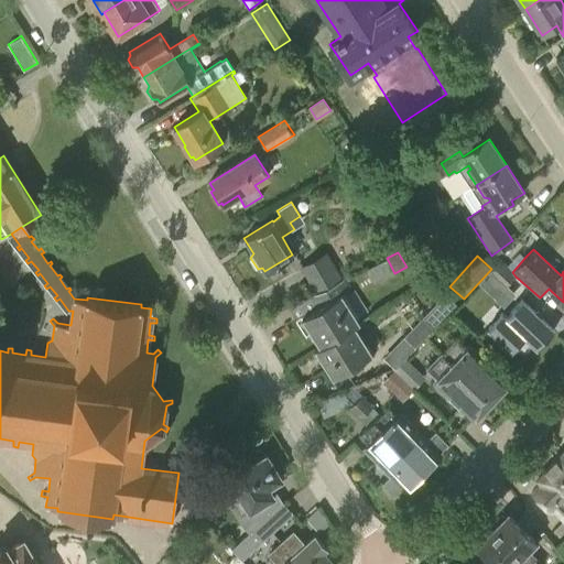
[(505,288),(516,277),(512,272),(506,266),(500,261),(489,273),(505,288)]
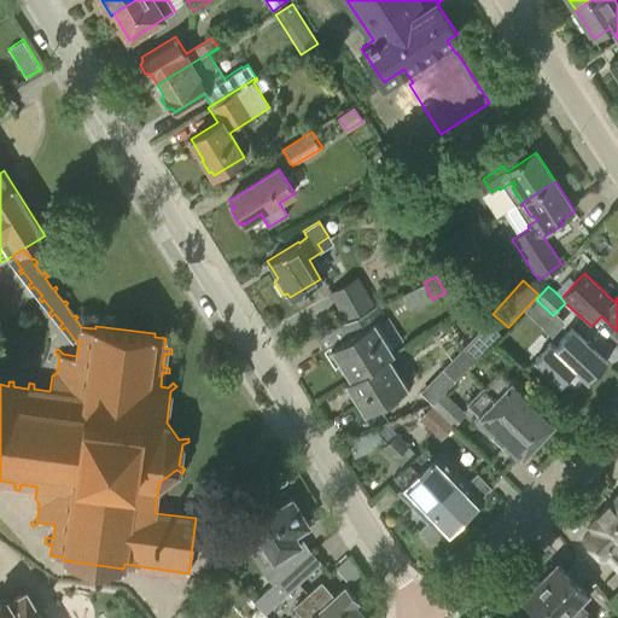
[(339,307),(347,319),(372,304),(365,292),(339,307)]
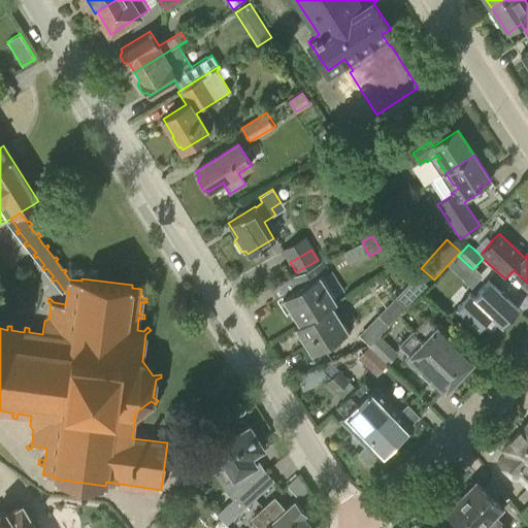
[(294,292),(277,301),(286,315),(290,311),(298,325),(293,328),(294,329),(336,302),(320,276),(326,272),(320,262),(288,283),(294,292)]
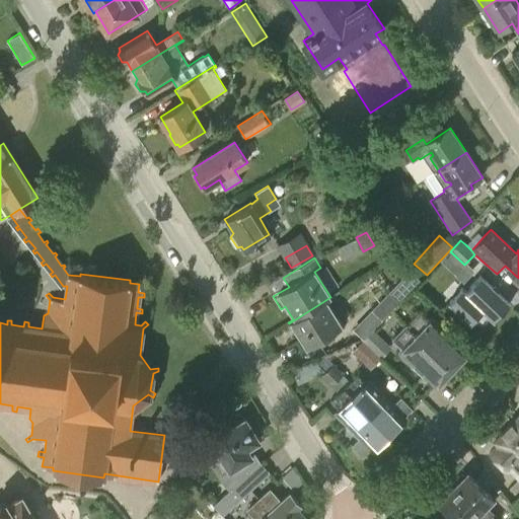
[(421,280),(410,270),(371,311),(382,321),(421,280)]
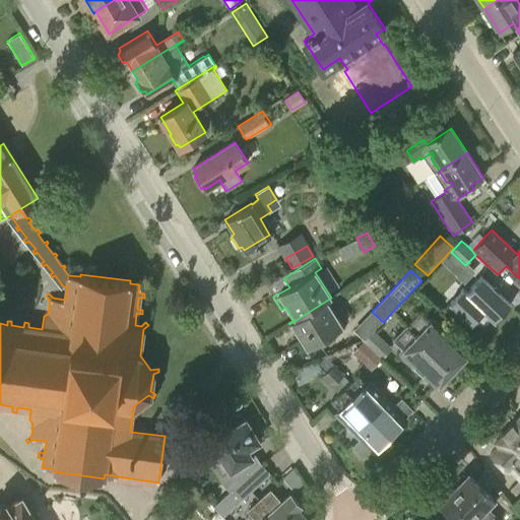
[(480,277),(465,293),(463,290),(450,304),(471,324),(483,311),(495,322),(511,306),(480,277)]
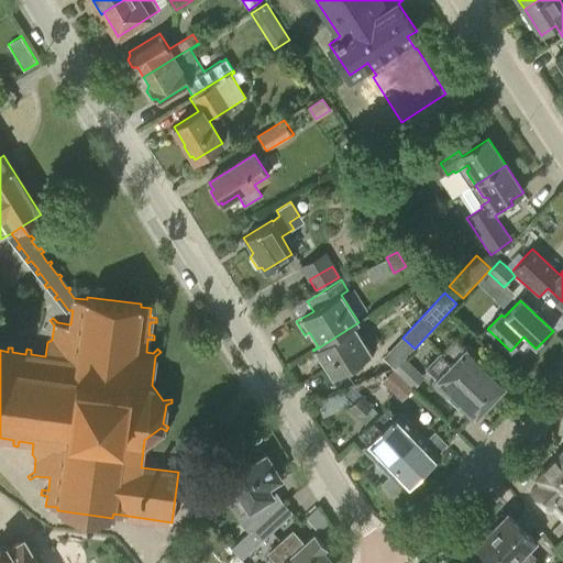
[(360,323),(359,322),(313,351),(331,379),(343,372),(346,376),(361,367),(357,363),(372,354),(354,327),(360,323)]
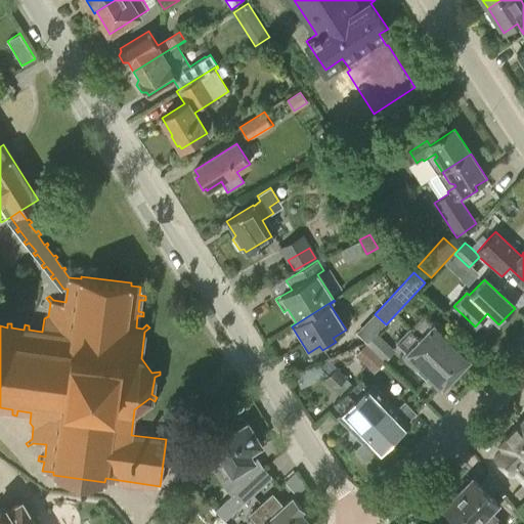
[(423,316),(409,331),(455,375),(472,357),(436,321),(432,325),(423,316)]
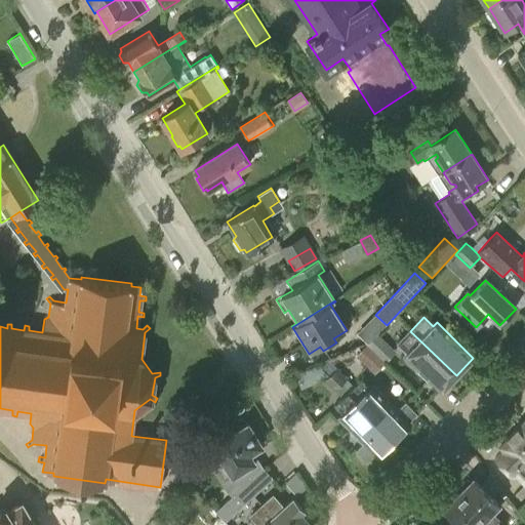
[(441,391),(456,375),(410,331),(398,345),(407,354),(404,356),(441,391)]
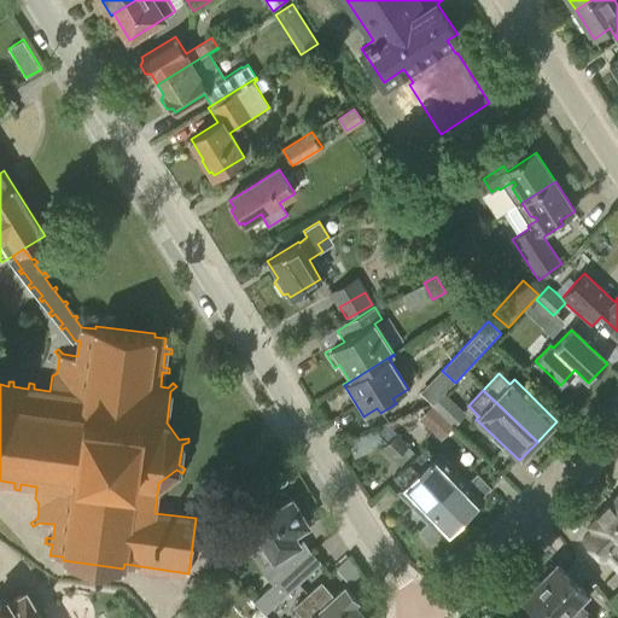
[(444,391),(432,404),(454,424),(466,410),(444,391)]
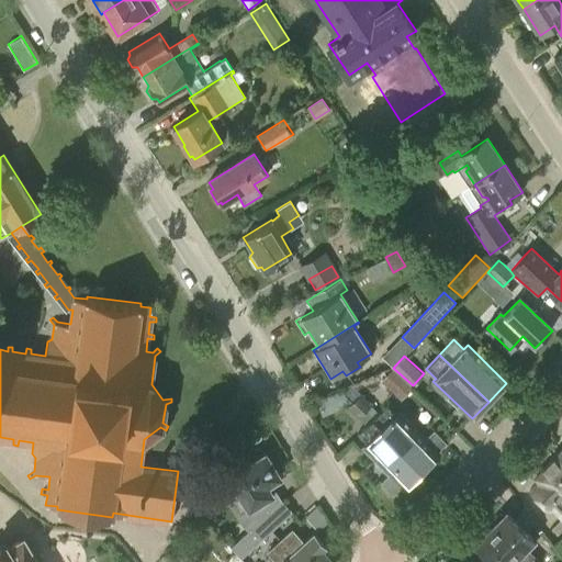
[(336,403),(347,398),(341,393),(334,395),(336,403)]
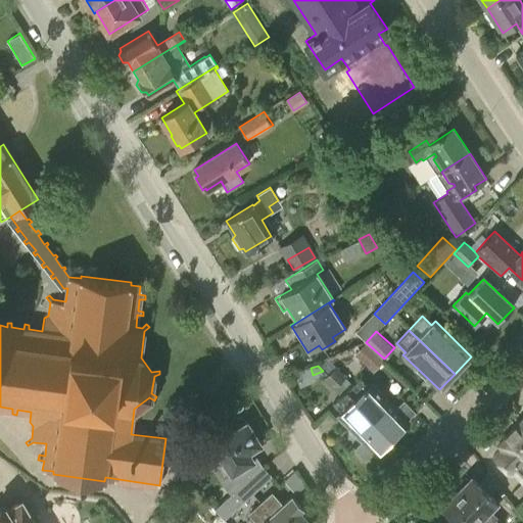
[(337,366),(329,374),(345,390),(346,389),(340,384),(347,377),(337,366)]
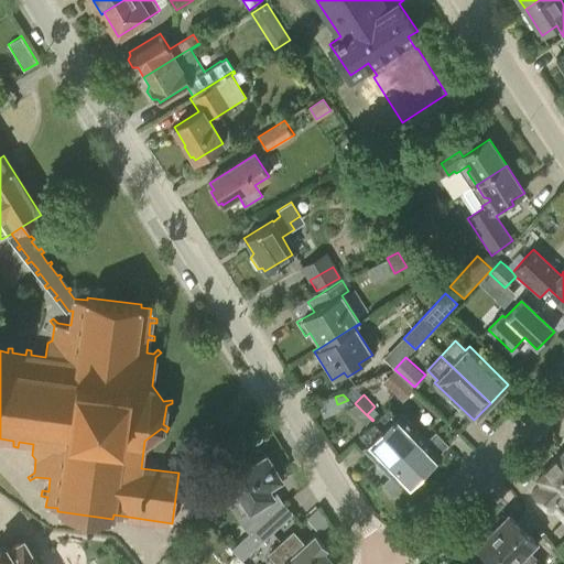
[(365,427),(372,421),(355,403),(348,410),(365,427)]
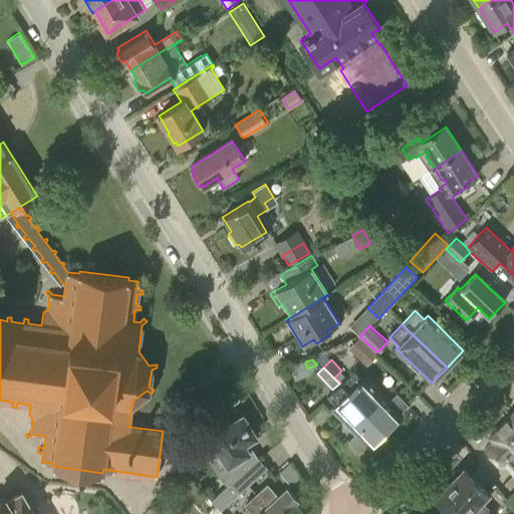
[(353,372),(340,384),(386,430),(401,414),(399,412),(408,404),(397,393),(389,402),(365,377),(361,380),(353,372)]
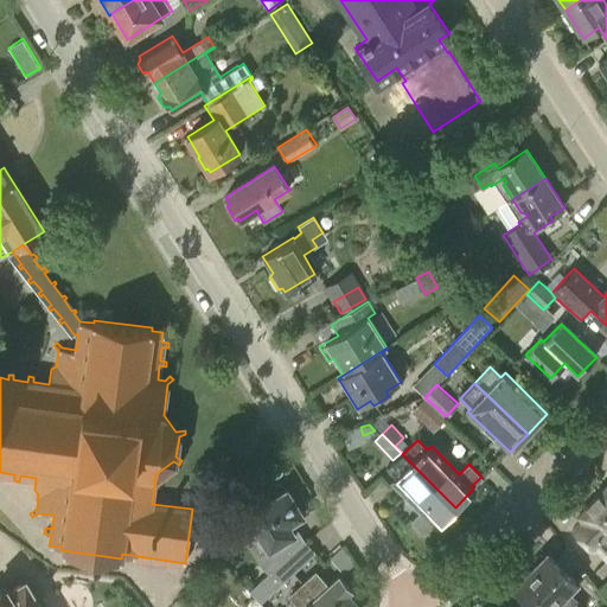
[(435,525),(455,508),(402,454),(388,468),(397,479),(394,483),(421,511),(411,521),(425,534),(434,524),(435,525)]
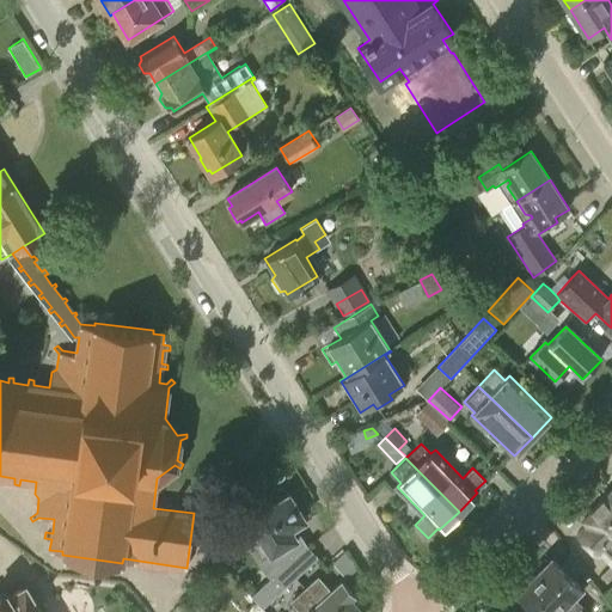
[(611,493),(611,491),(597,506),(611,520),(611,493)]
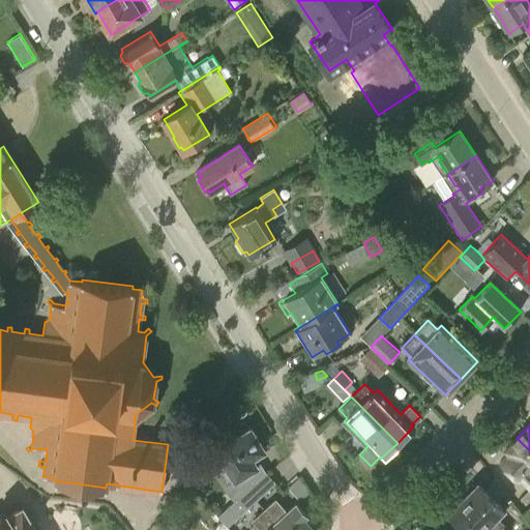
[(228,495),(235,503),(219,517),(228,527),(273,484),(265,475),(259,465),(256,467),(252,460),(264,451),(251,429),(240,435),(238,432),(234,431),(224,437),(223,441),(225,444),(214,450),(237,486),(228,495)]
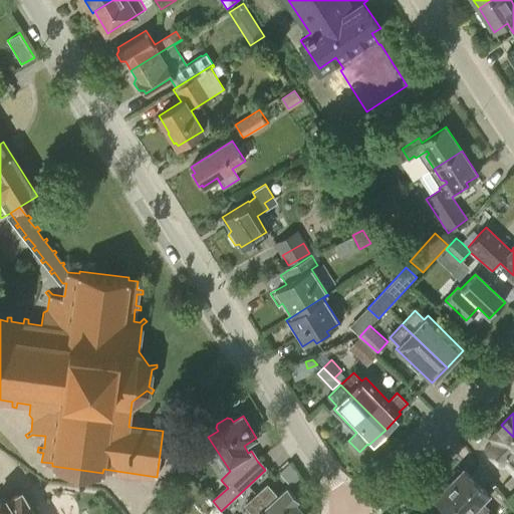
[(513,460),(512,458),(513,455),(513,437),(501,425),(490,437),(493,440),(485,449),(503,467),(504,466),(513,474),(513,460)]
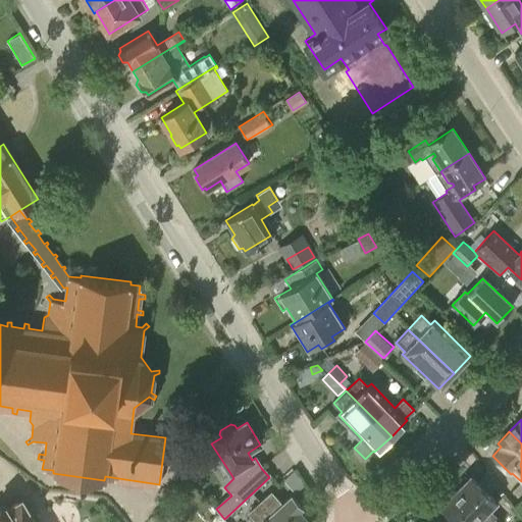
[(294,470),(282,480),(295,493),(305,485),(294,470)]
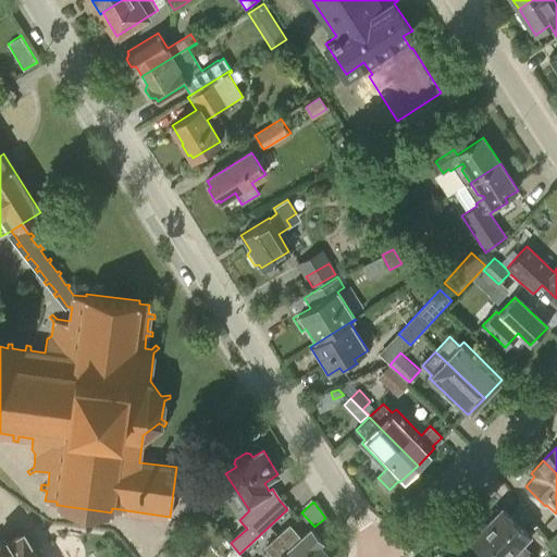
[(531,519),(518,504),(509,514),(500,505),(468,537),(486,556),(534,556),(521,544),(531,534),(523,527),(531,519)]
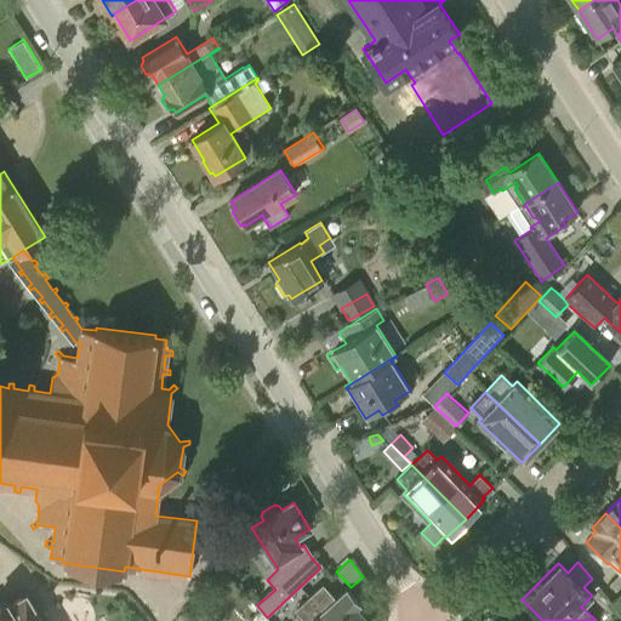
[(323,586),(309,598),(330,620),(368,620),(357,608),(359,605),(347,592),(336,600),(323,586)]
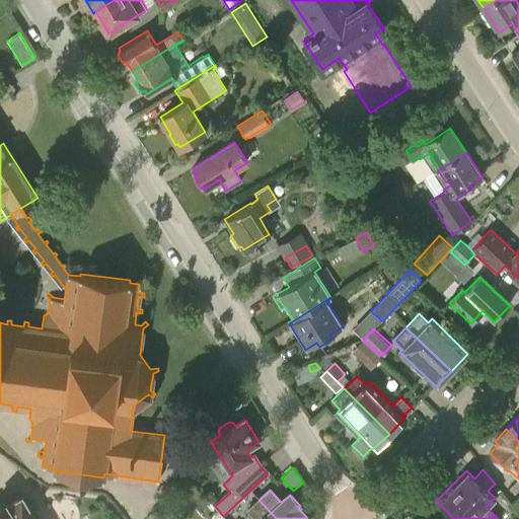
[(9,505),(7,501),(0,504),(0,518),(35,518),(22,497),(9,505)]
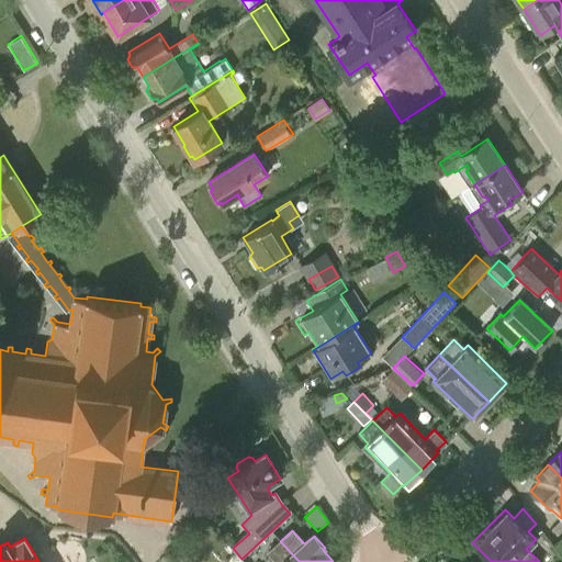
[(299,561),(280,541),(269,551),(278,561),(299,561)]
